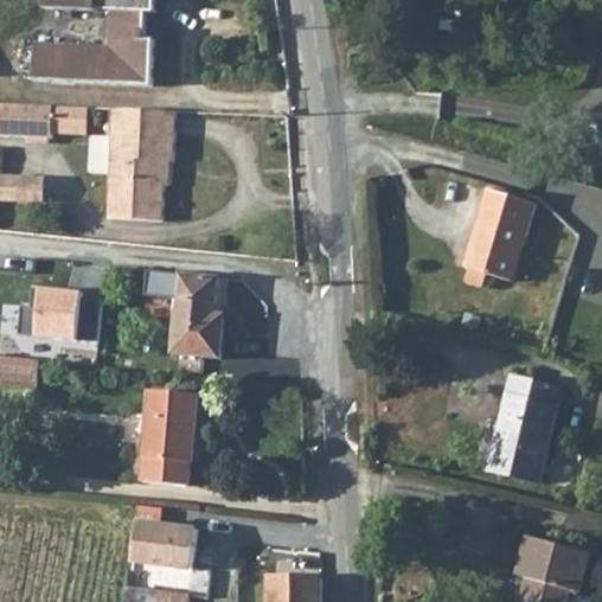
[(33,39),(32,77),(151,82),(152,36),(143,36),(145,0),(40,0),(40,4),(108,7),(107,42),(33,39)]
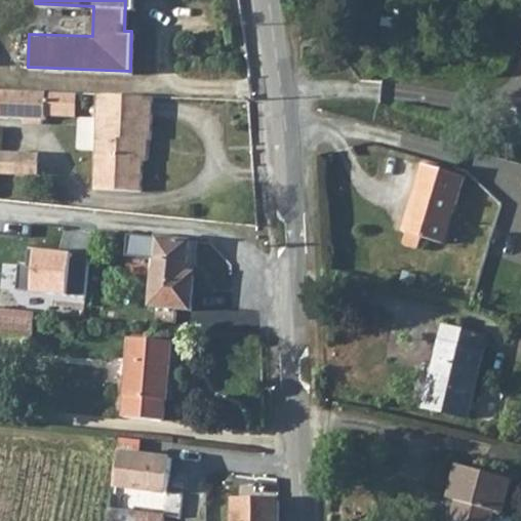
[(43,88),(0,85),(0,113),(42,116),(42,110),(43,88)]
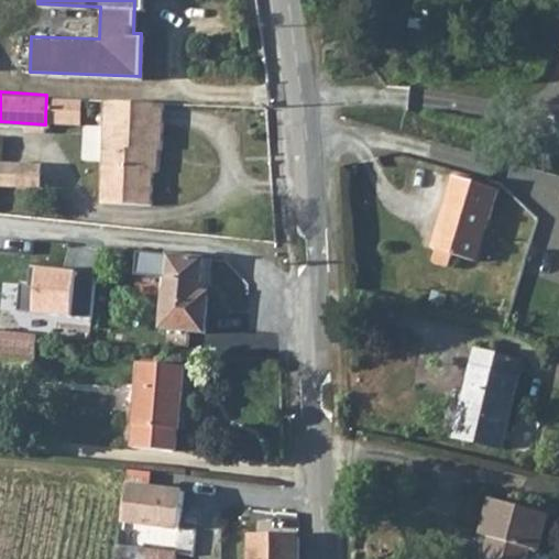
[(79,96),(46,95),(45,118),(78,119),(79,96)]
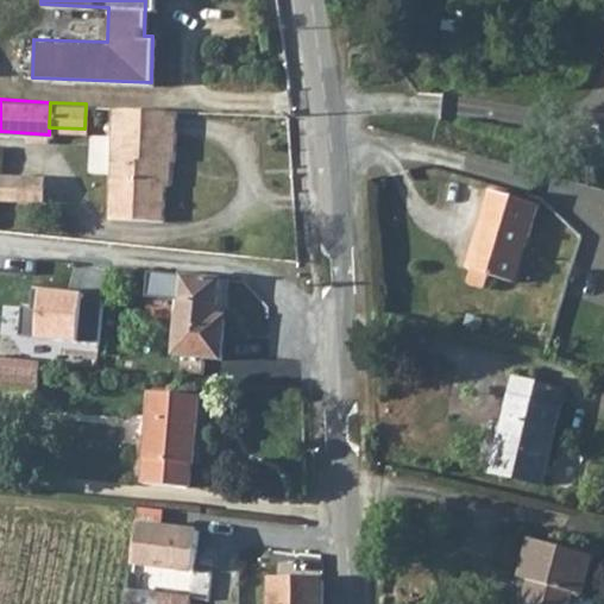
[(174,108),(109,105),(105,216),(159,219),(162,158),(171,158),(174,108)]
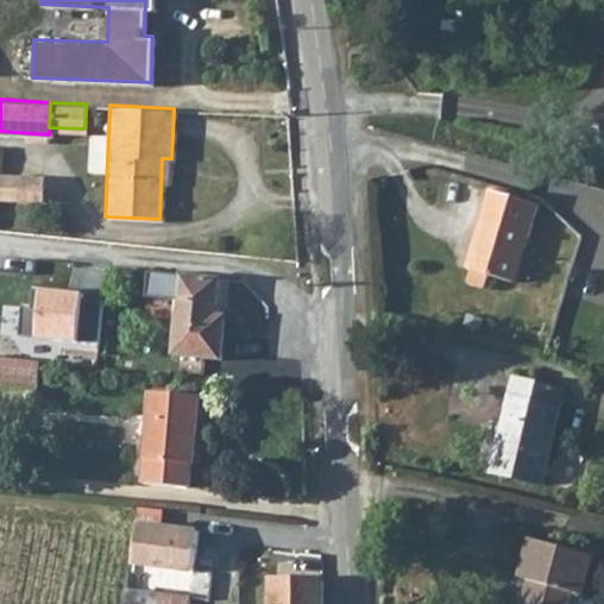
[(41,172),(0,170),(0,199),(41,200),(41,172)]
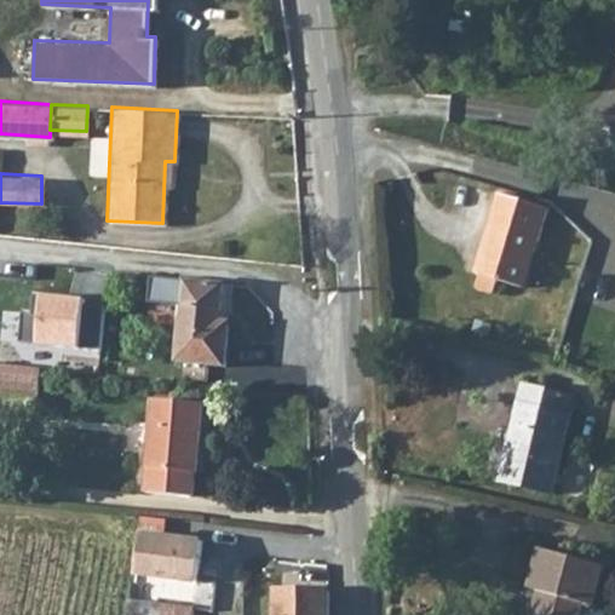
[(541,205),(494,190),(471,269),(518,283),(541,205)]
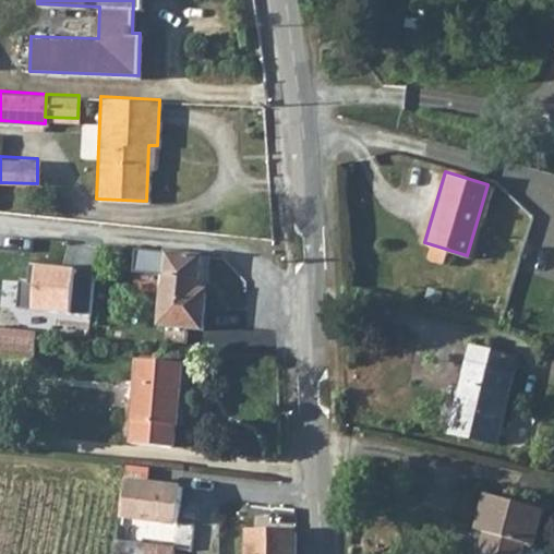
[(164,249),(156,322),(201,326),(203,287),(195,286),(197,252),(164,249)]
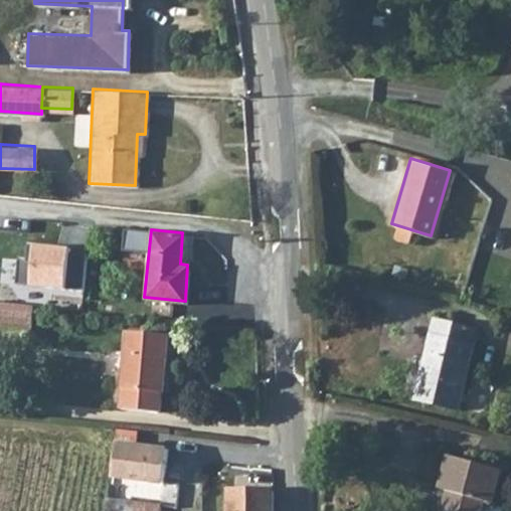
[(86,247),(32,242),(29,281),(82,286),(86,247)]
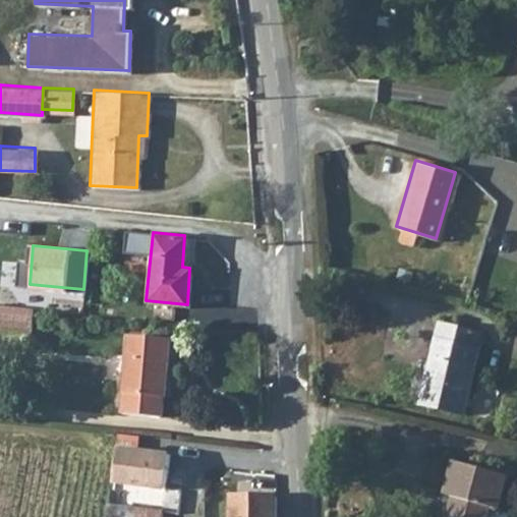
[(0,302),(29,305),(31,286),(0,283),(0,302)]
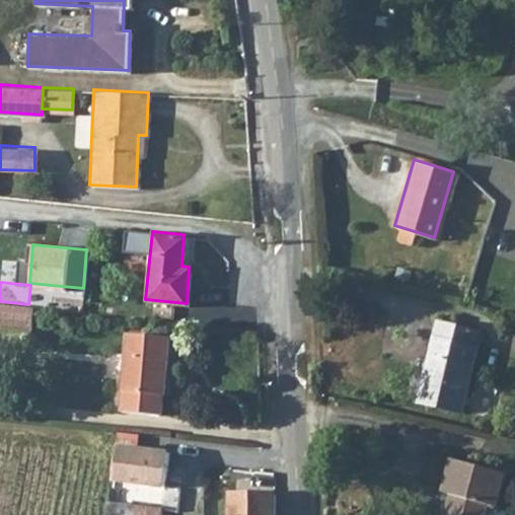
[(0,326),(28,330),(31,305),(28,304),(0,301),(0,326)]
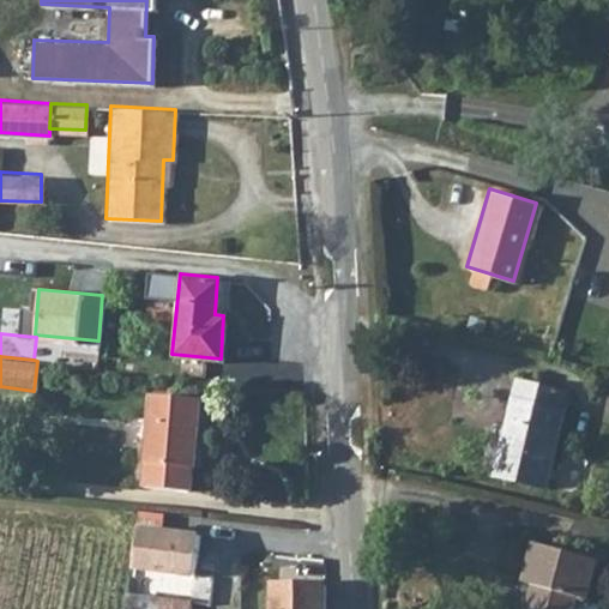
[(566,389),(514,377),(501,434),(511,436),(502,474),(544,483),(566,389)]
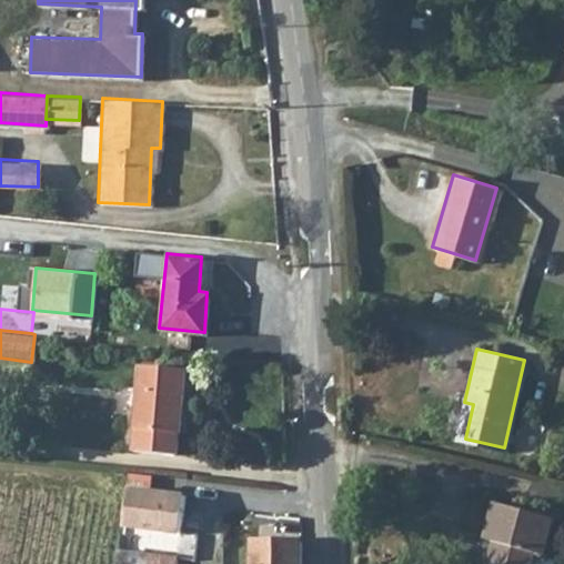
[(183,366),(138,363),(131,449),(173,452),(175,430),(179,430),(183,366)]
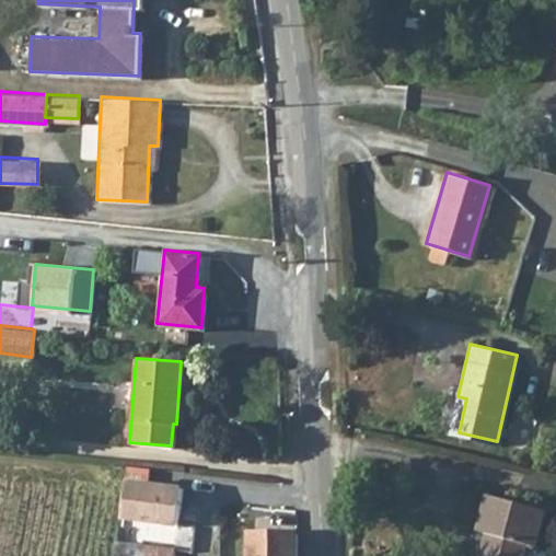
[(466,398),(458,396),(448,394),(439,428),(459,432),(466,398)]
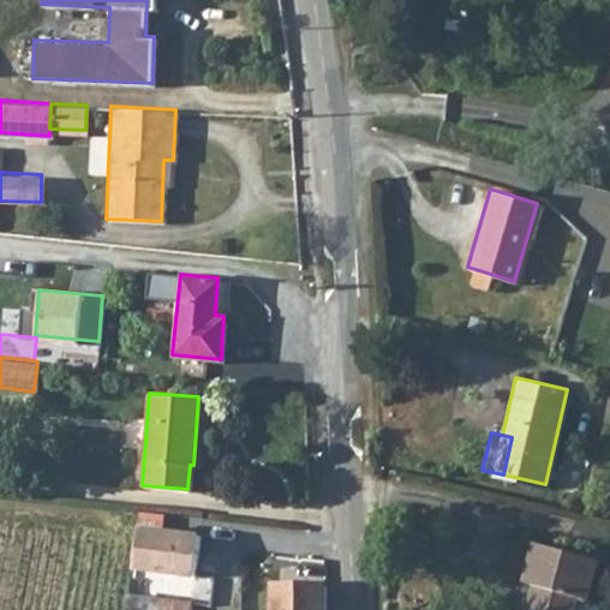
[(192,573),(197,532),(137,525),(132,566),(192,573)]
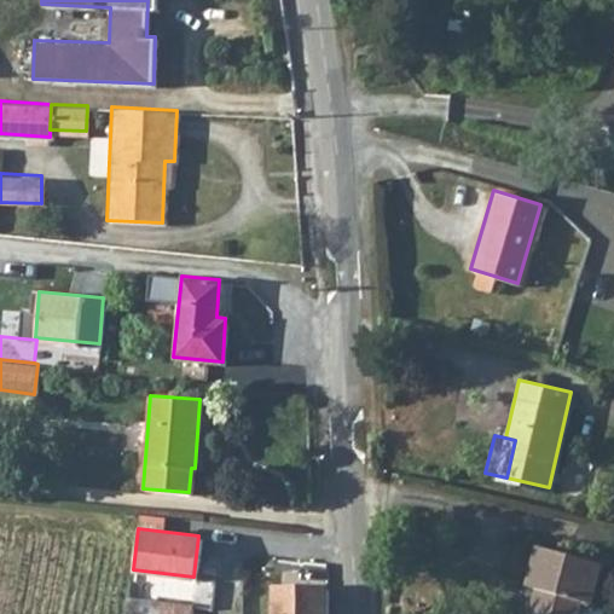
[(600,560),(536,543),(525,583),(539,586),(537,596),(532,594),(526,613),(573,613),(578,597),(589,600),(600,560)]
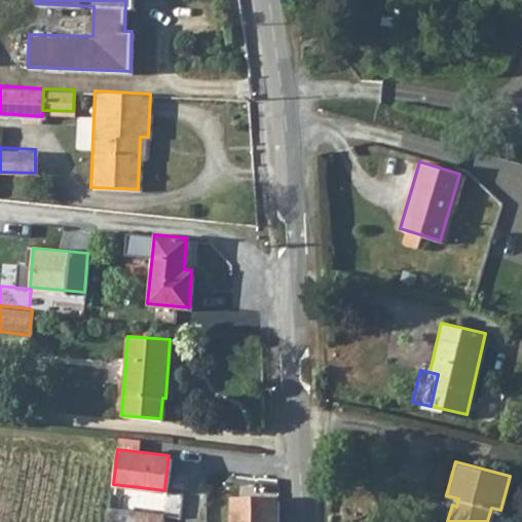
[(106,506),(135,510),(161,514),(163,497),(108,491),(106,506)]
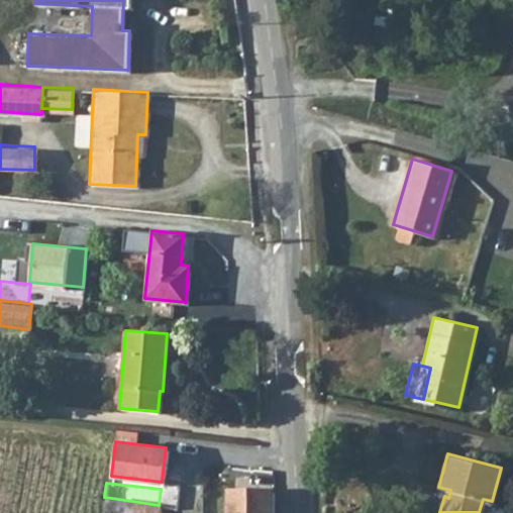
[(271,512),(271,489),(226,489),(225,512),(271,512)]
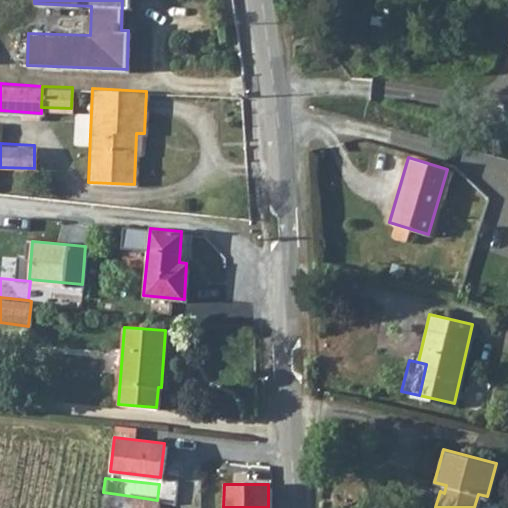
[(103,492),(101,507),(155,507),(157,500),(131,496),(103,492)]
